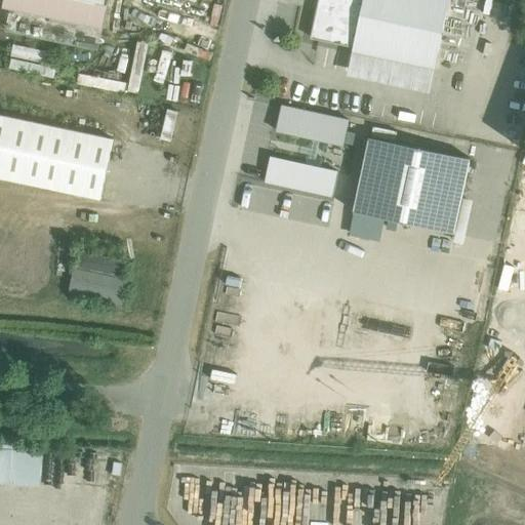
[(108,0),(0,0),(0,5),(102,29),(108,0)]
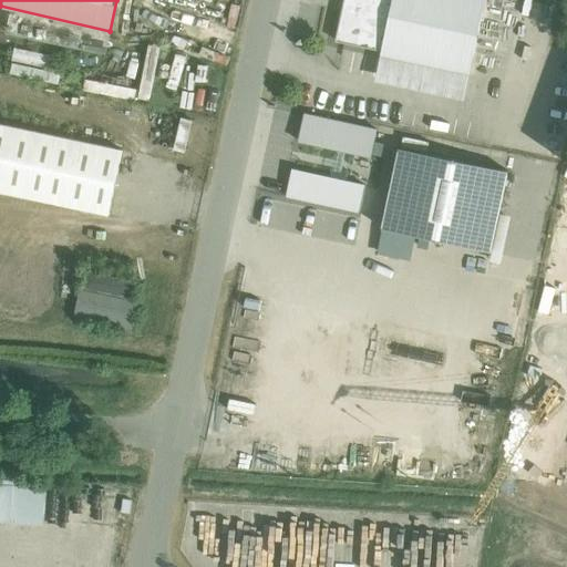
[(342,0),(333,41),(379,51),(372,80),(461,99),(483,0),(342,0)]
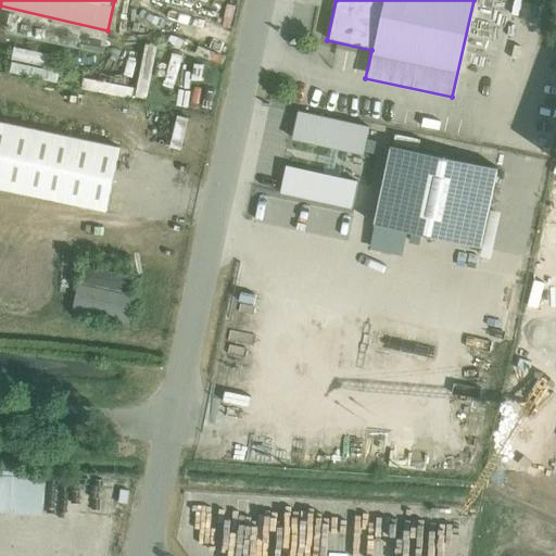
[(367,128),(297,112),(291,139),(362,154),(367,128)]
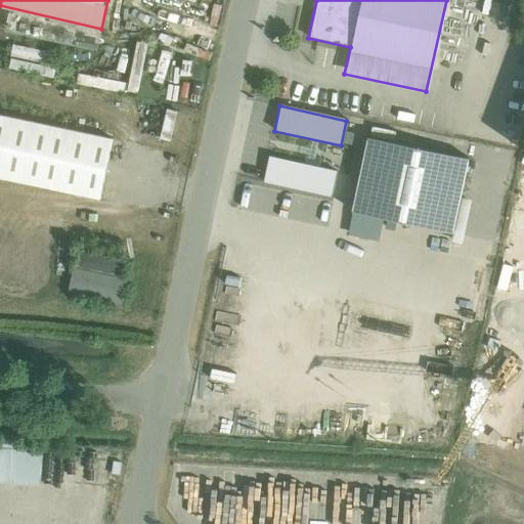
[(113,133),(0,107),(0,181),(96,204),(113,133)]
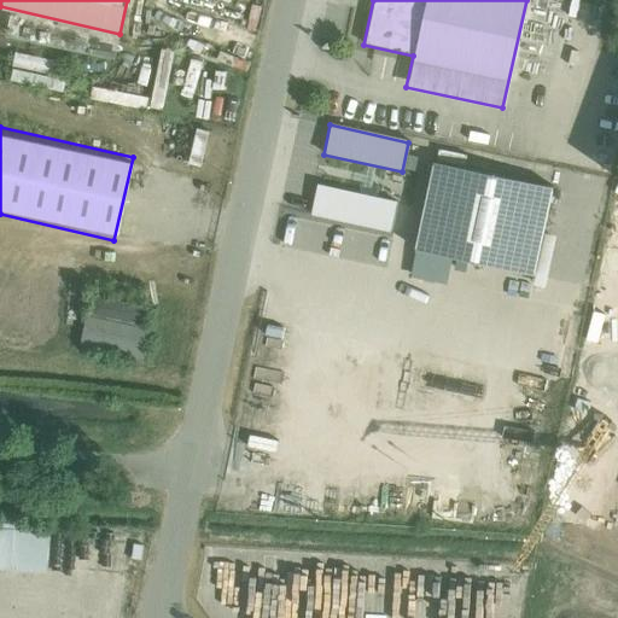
[(551,190),(433,164),(409,275),(444,284),(449,260),(531,278),(551,190)]
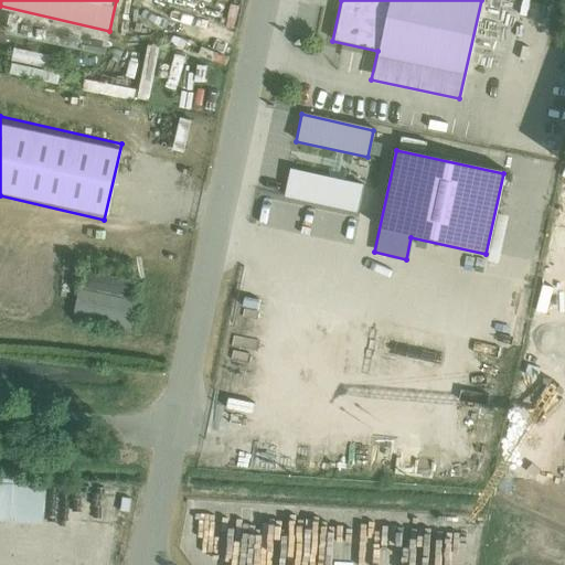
[(361,185),(290,171),(285,196),(355,212),(361,185)]
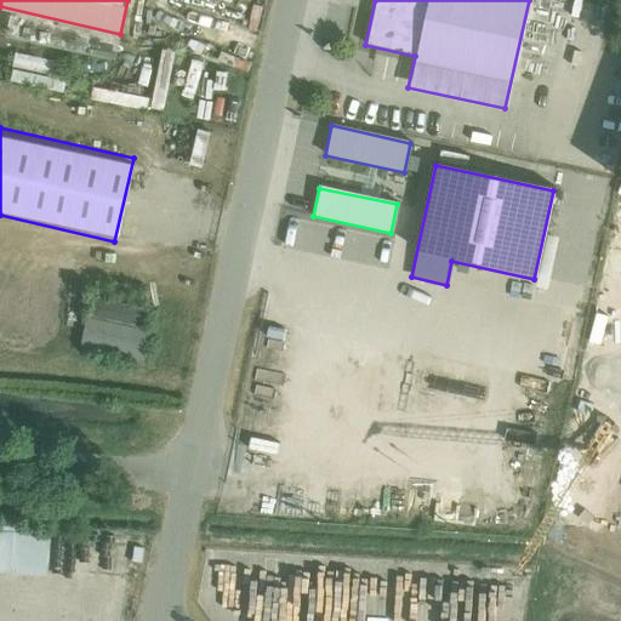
[(86,297),(75,349),(142,364),(153,312),(86,297)]
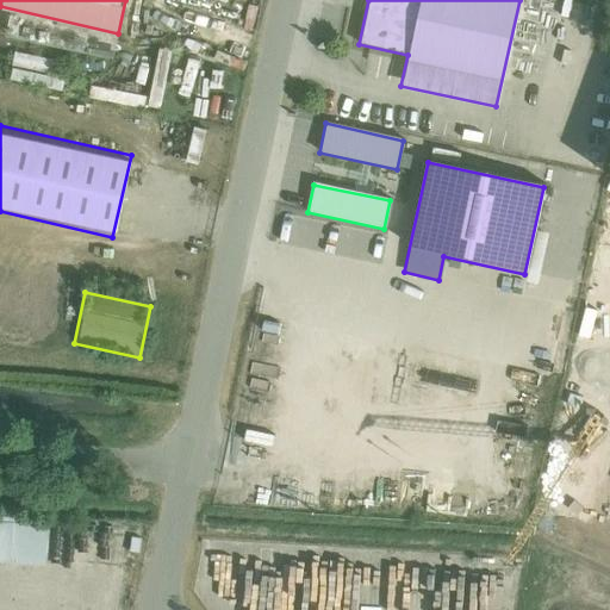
[(0,511),(0,562),(49,566),(53,514),(0,511)]
